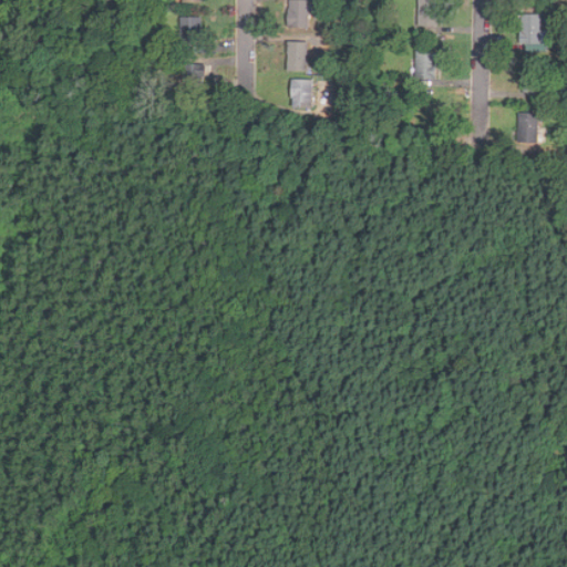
[(310,0),(289,0),(289,28),(310,28),(310,0)]
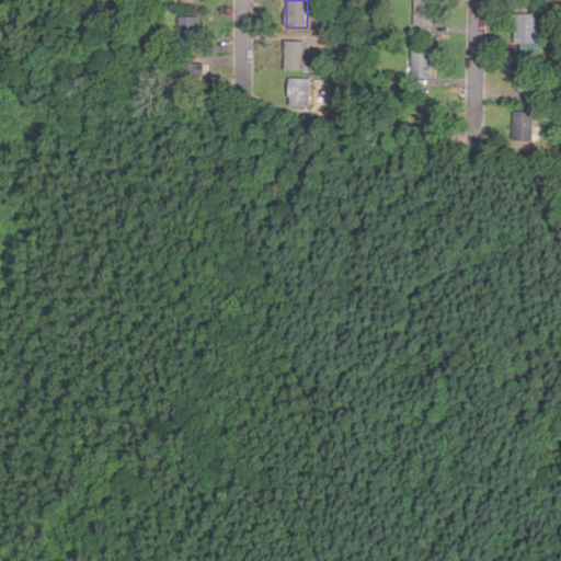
[(434,26),(434,0),(414,0),(414,26),(434,26)]
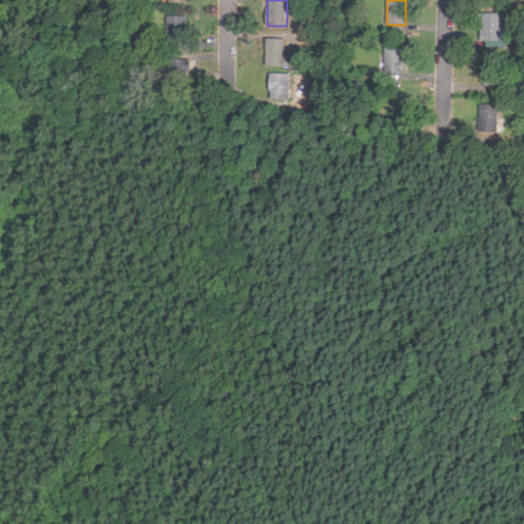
[(499,44),(499,12),(482,12),(482,44),(499,44)]
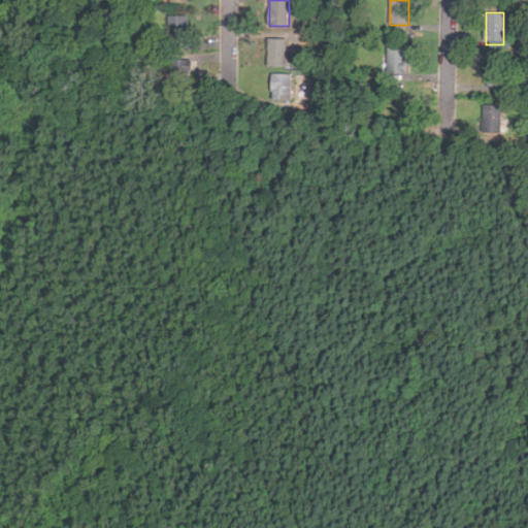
[(169,15),(169,41),(190,41),(190,15),(169,15)]
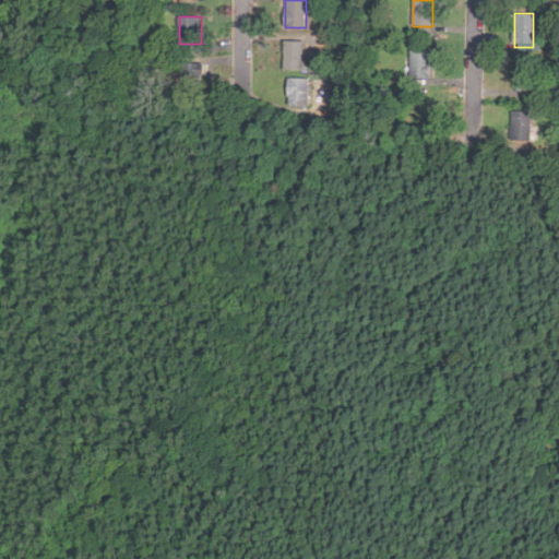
[(285,42),(285,70),(302,70),(302,42),(285,42)]
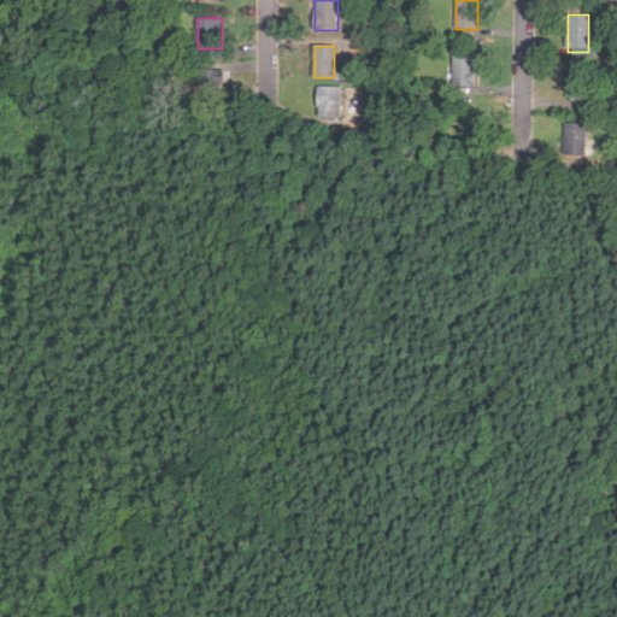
[(453,86),(475,86),(475,56),(453,56),(453,86)]
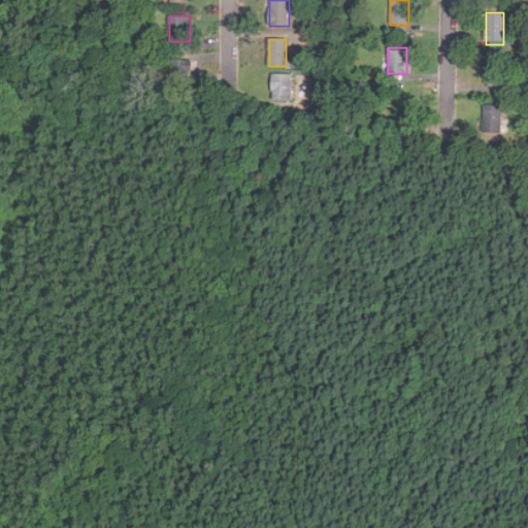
[(172,59),(172,87),(192,87),(192,59),(172,59)]
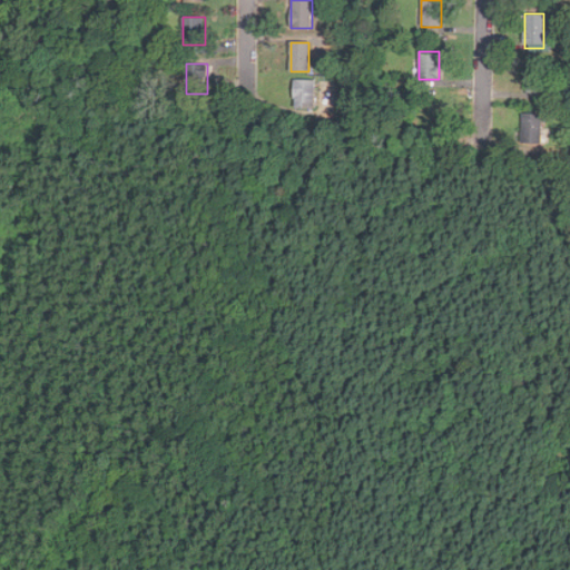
[(546,65),(526,65),(526,92),(546,92),(546,65)]
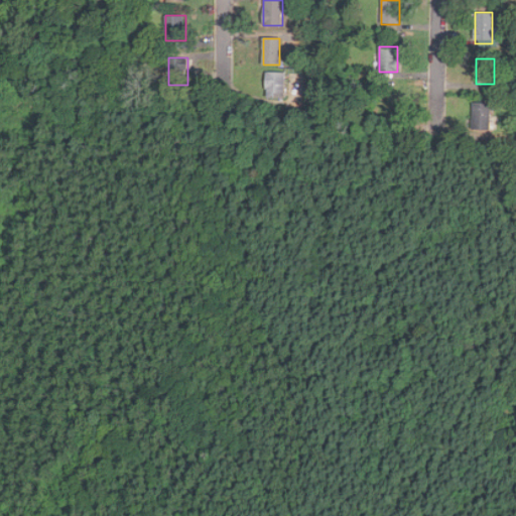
[(284,72),(266,72),(266,98),(284,98),(284,72)]
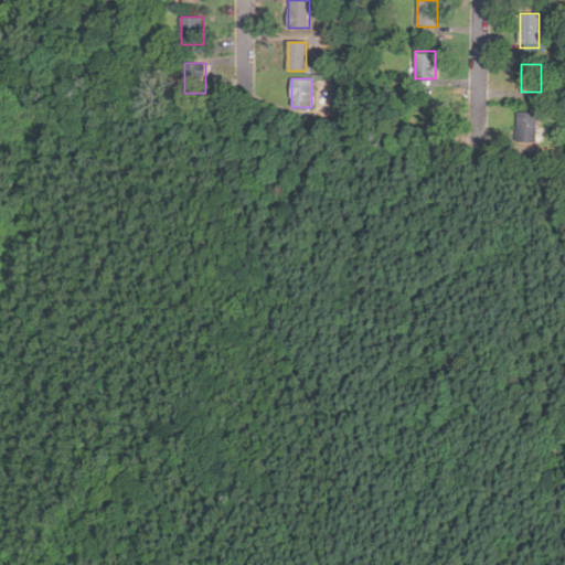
[(536,113),(518,113),(518,141),(536,141),(536,113)]
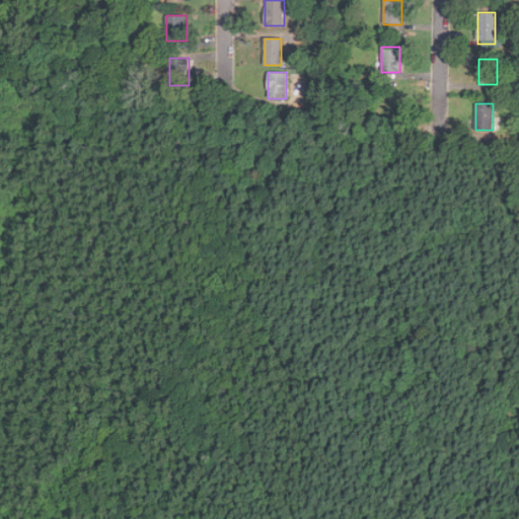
All buildings are outlined.
